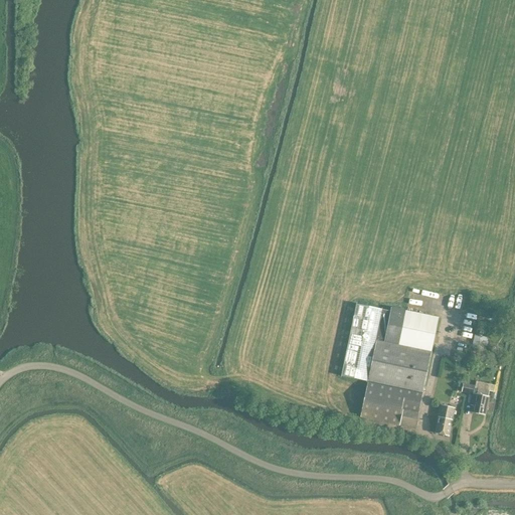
[(390,311),(356,304),(341,376),(367,381),(360,417),(415,428),(439,318),(390,308),(390,311)]
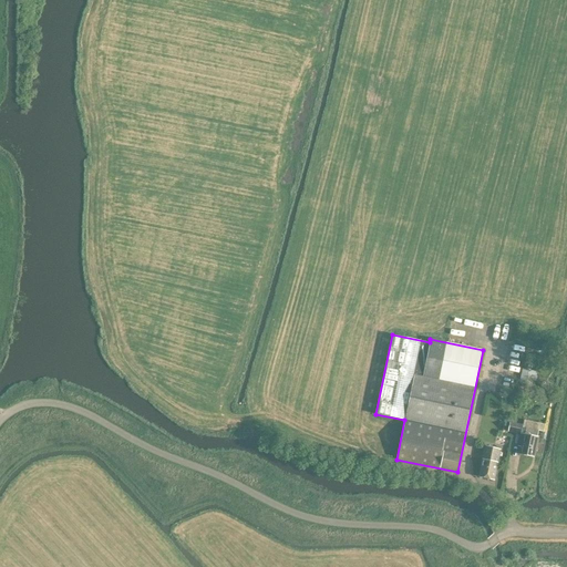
[(523,370),(519,382),(532,384),(533,381),(535,381),(536,377),(534,375),(535,372),(523,370)]
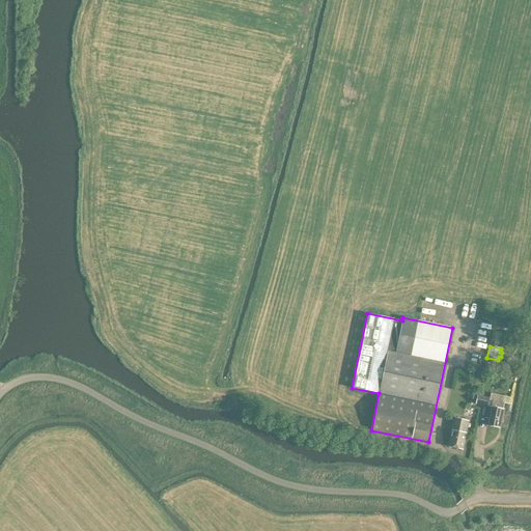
[(504,364),(504,367),(507,367),(505,375),(511,376),(513,366),(504,364)]
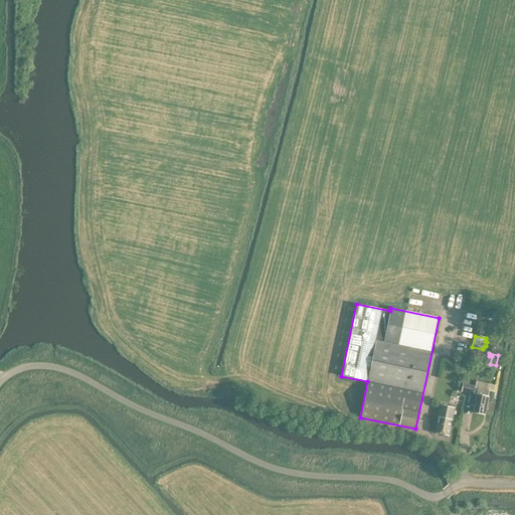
[(463,383),(461,391),(473,394),(471,405),(474,405),(472,412),(484,415),(489,391),(474,388),(475,386),(463,383)]
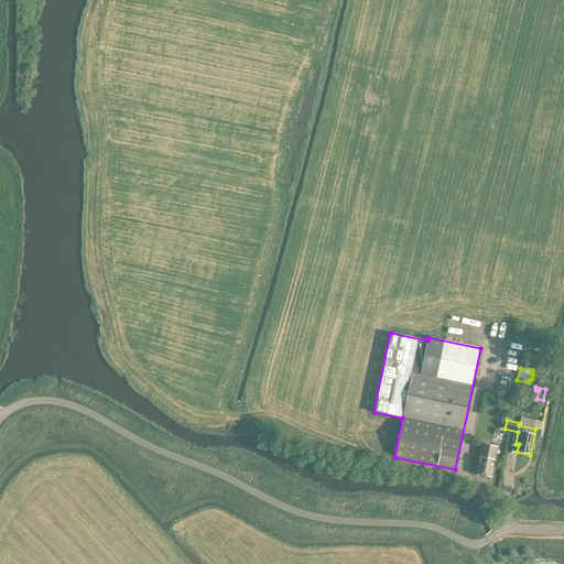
[(483,444),(476,474),(491,477),(497,447),(483,444)]
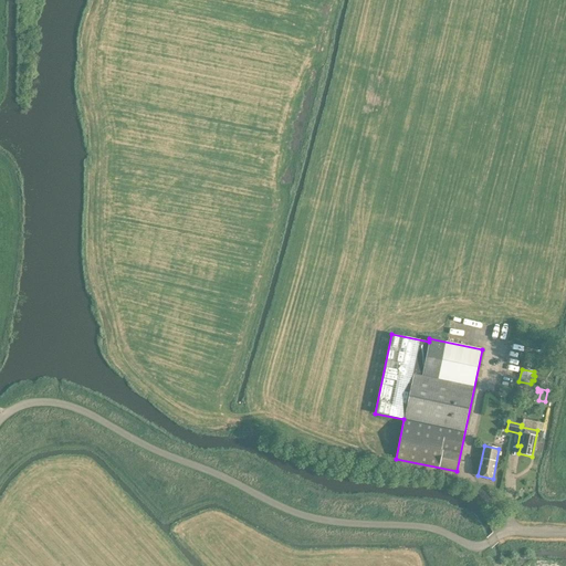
All buildings are outlined.
